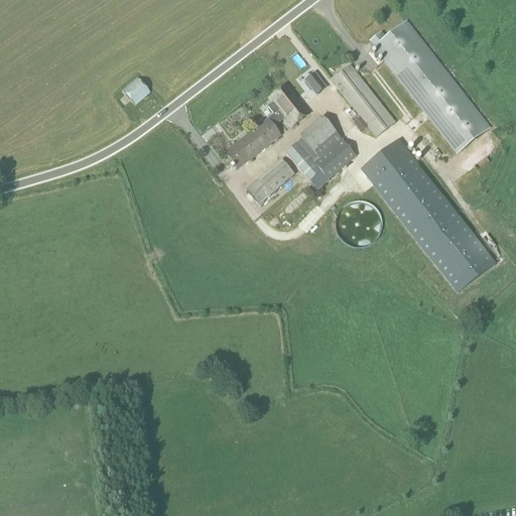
[(381,33),(369,42),(458,155),(489,130),(405,23),(385,39),(381,33)]
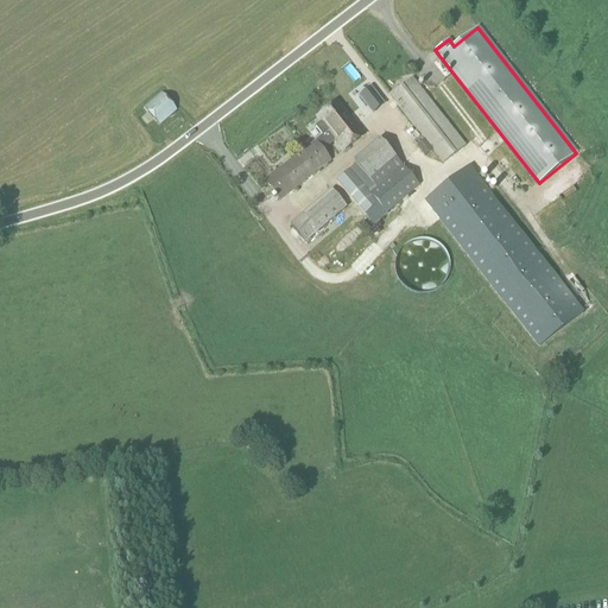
[(390,95),(396,103),(443,164),(466,145),(412,77),(390,95)]
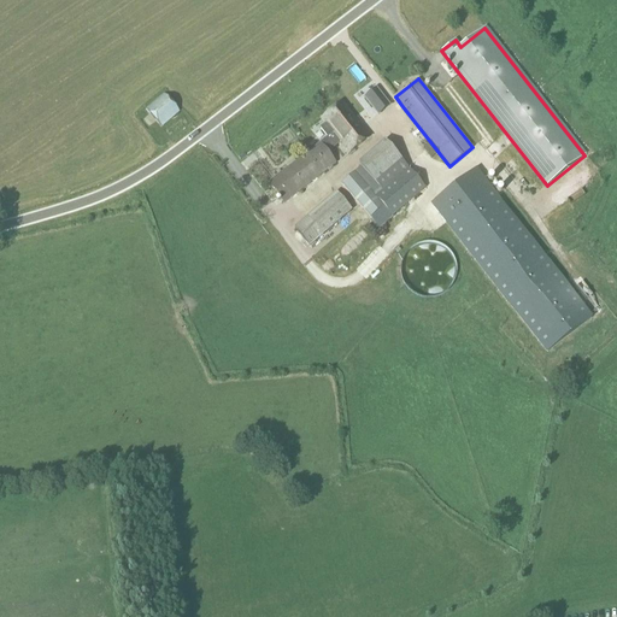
[(385,99),(376,88),(371,93),(364,98),(372,109),(385,99)]
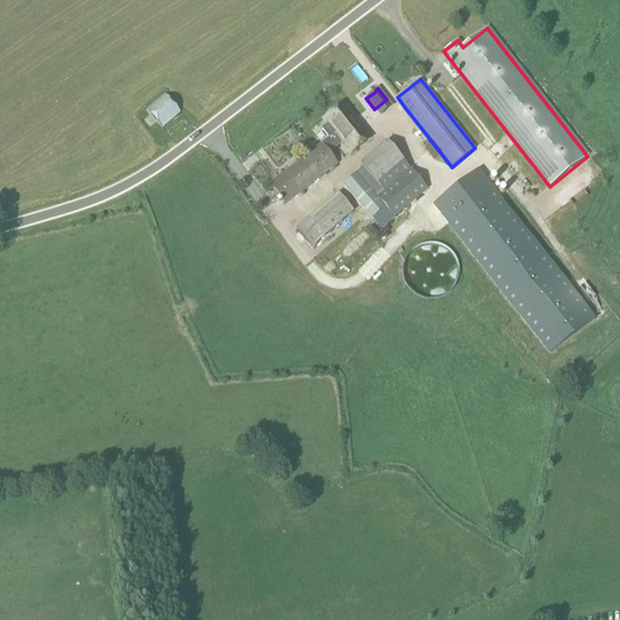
[(181,112),(165,93),(147,109),(162,127),(181,112)]
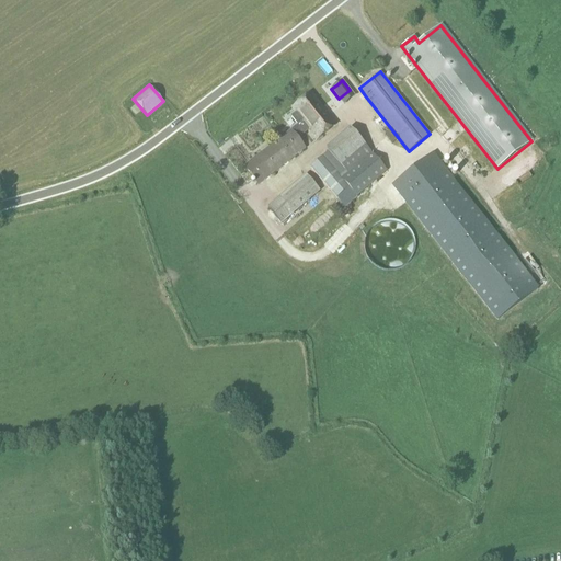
[(306,148),(298,139),(309,130),(317,139),(335,125),(311,94),(293,109),(296,113),(292,116),(297,125),(292,129),(290,129),(243,165),(258,185),(306,148)]
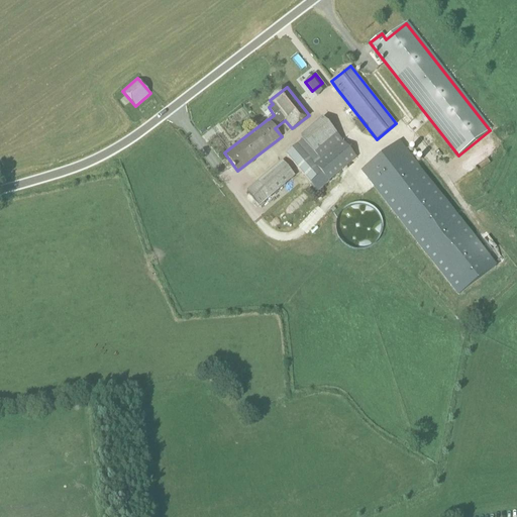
[(410,134),(424,121),(416,113),(403,127),(410,134)]
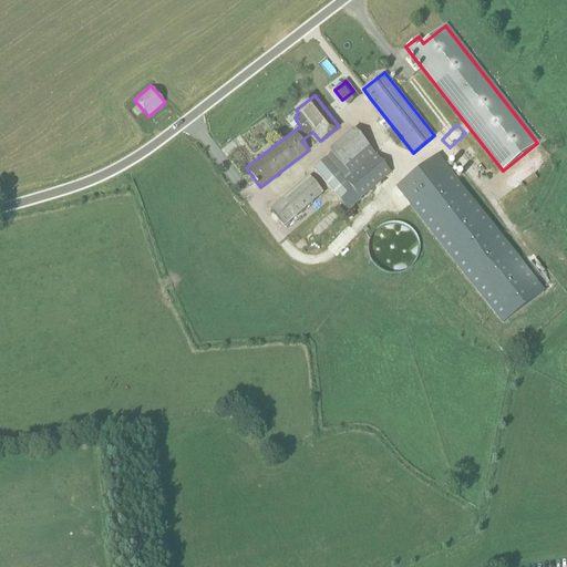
[(360,199),(391,173),(375,155),(353,130),(329,151),(331,153),(313,168),(348,209),(360,199)]
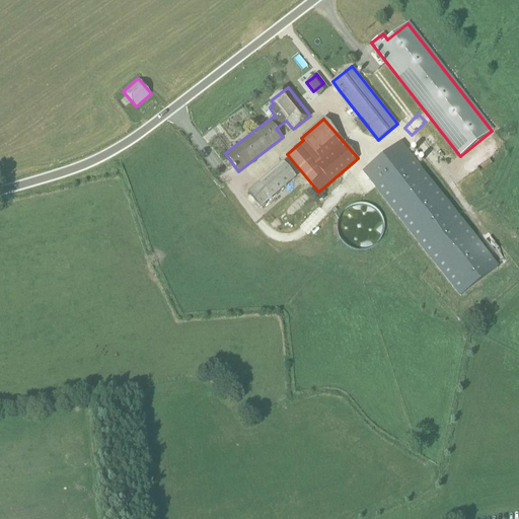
[(426,136),(421,140),(426,146),(431,142),(426,136)]
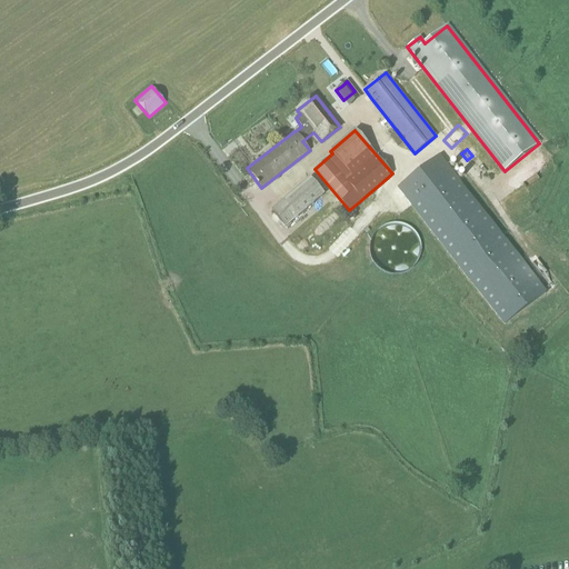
[(439,157),(398,189),(505,326),(526,309),(546,293),(526,268),(439,157)]
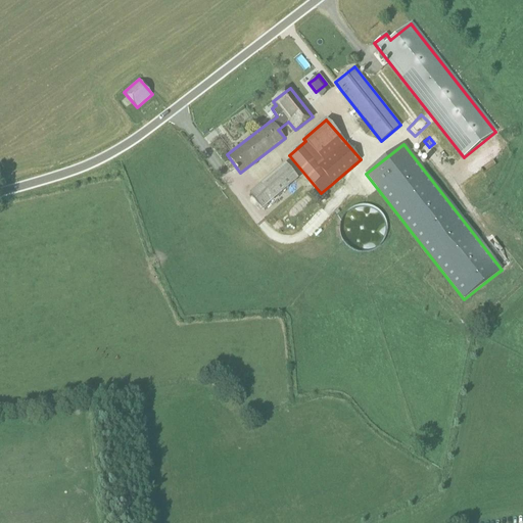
[(279,164),(243,196),(257,211),(293,181),(279,164)]
